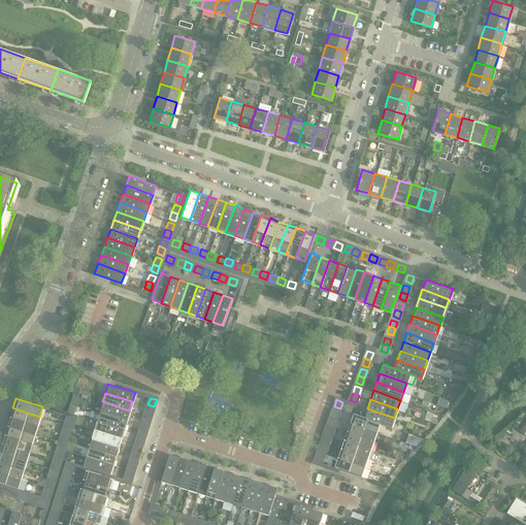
[(129,411),(102,401),(99,411),(127,419),(129,411)]
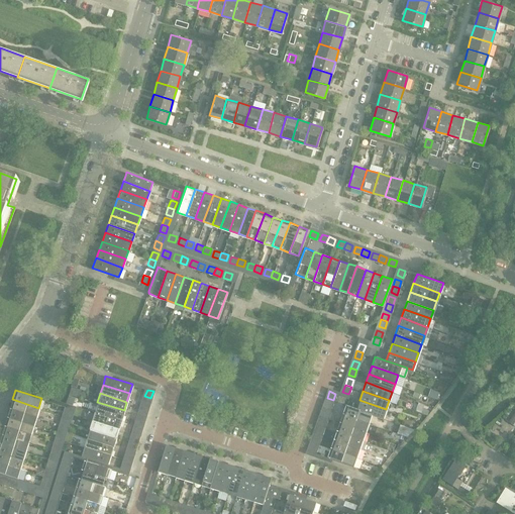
[(333,400),(327,398),(325,405),(331,407),(333,400)]
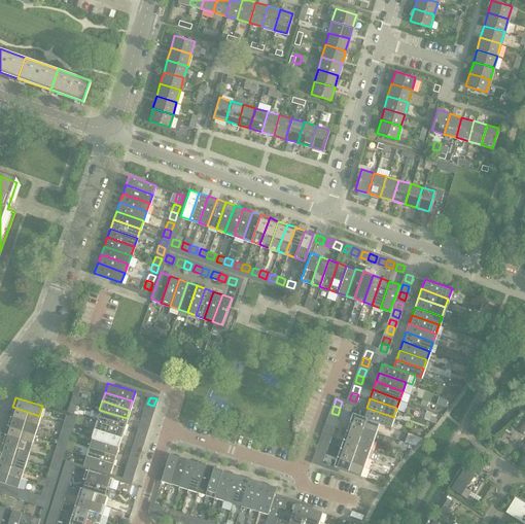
[(39,416),(12,407),(9,416),(36,424),(39,416)]
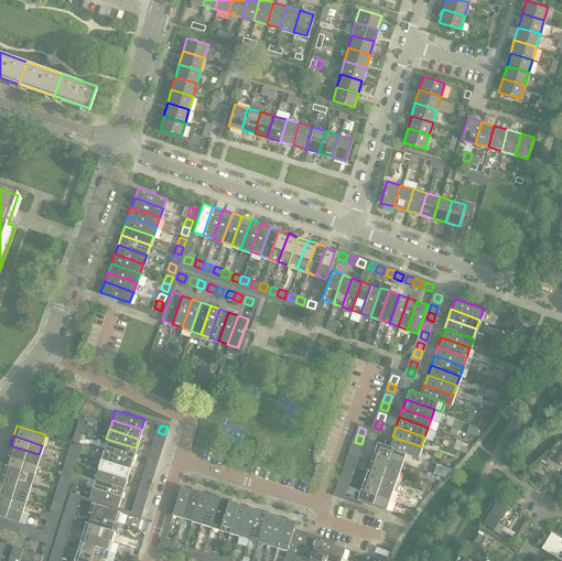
[(157,437),(154,443),(161,445),(163,439),(157,437)]
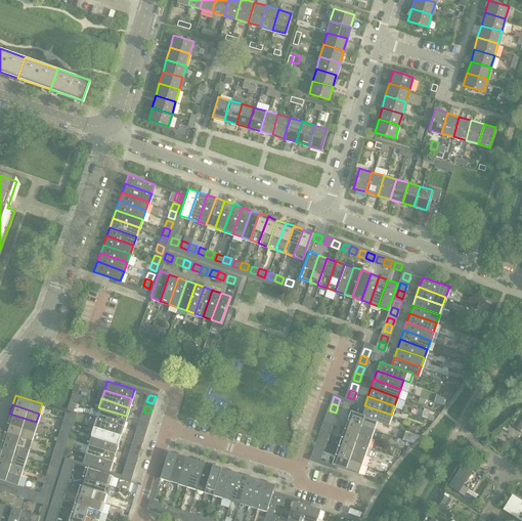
[(391,415),(364,405),(361,414),(376,419),(376,420),(388,424),(391,415)]
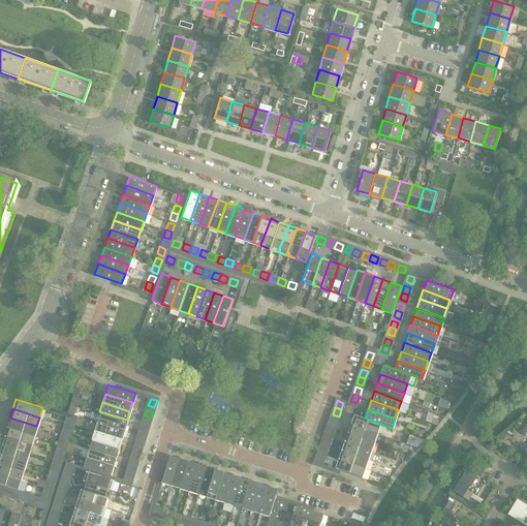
[(127,420),(99,411),(97,421),(124,429),(127,420)]
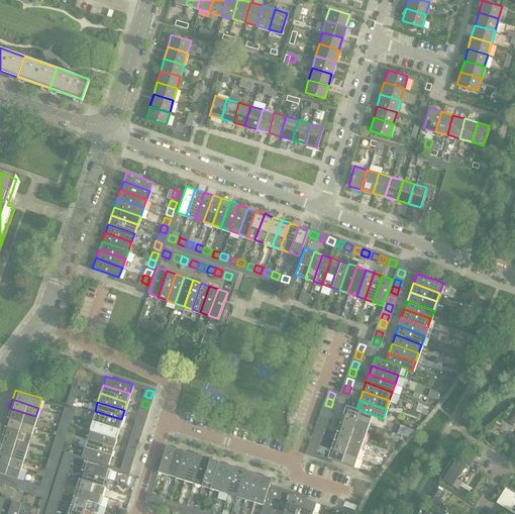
[(356,408),(345,404),(341,413),(368,422),(371,414),(371,413),(356,408)]
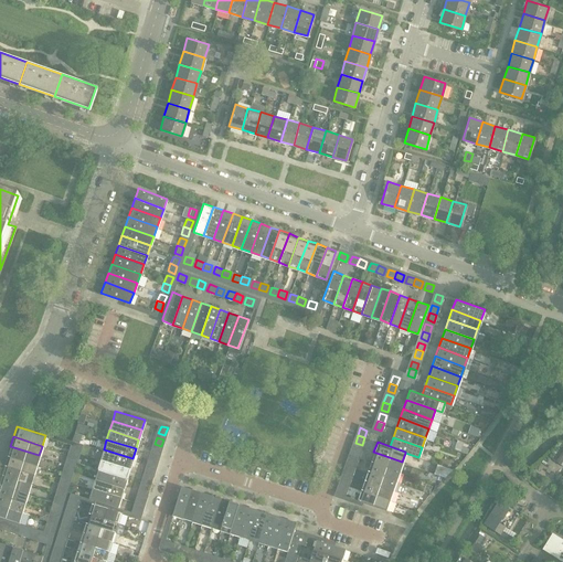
[(67,452),(74,453),(76,445),(70,444),(67,452)]
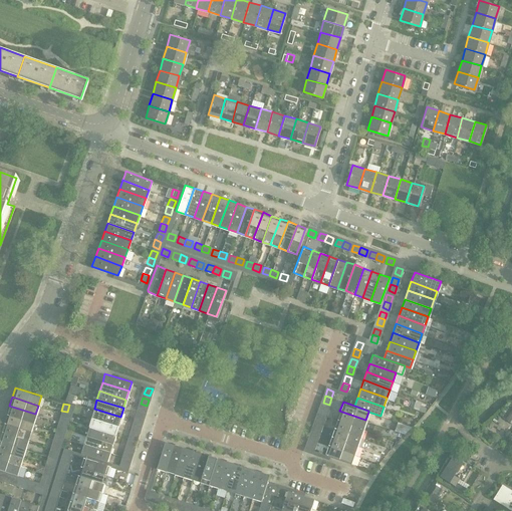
[(147,406),(141,404),(139,412),(145,414),(147,406)]
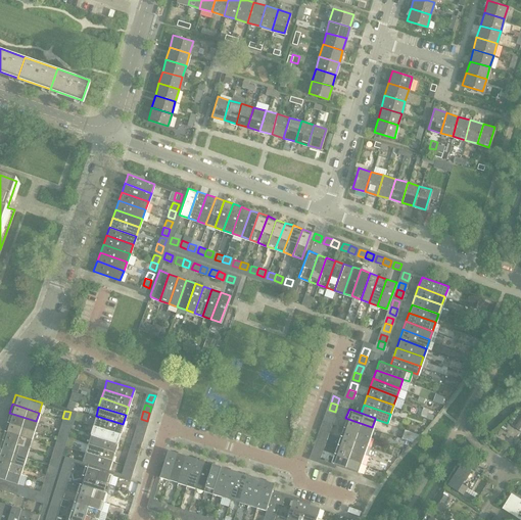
[(36,421),(9,413),(6,422),(34,430),(36,421)]
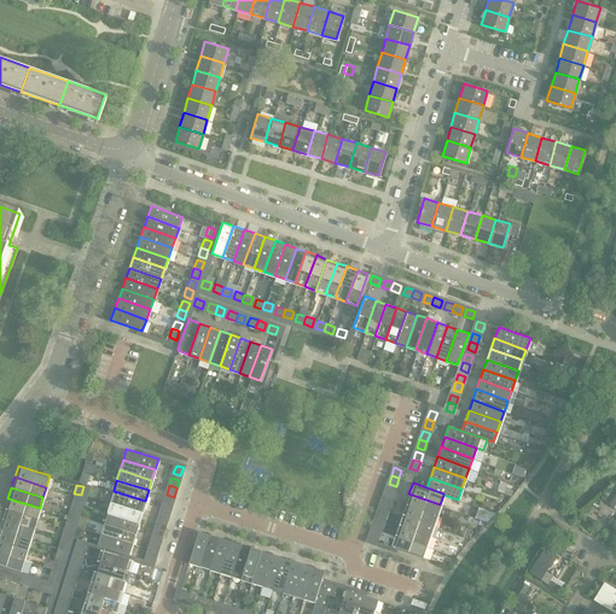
[(394,491),(387,487),(384,497),(391,500),(394,491)]
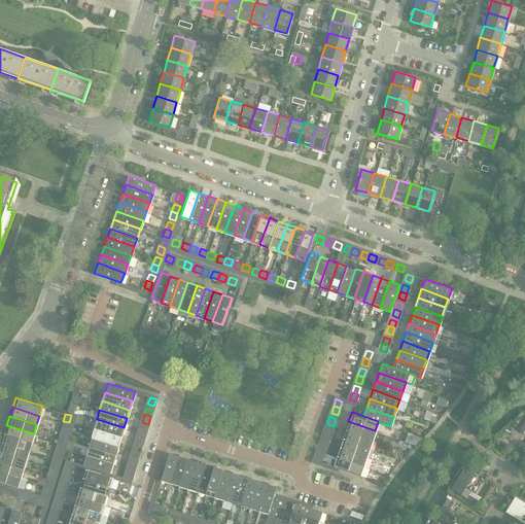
[(124,427),(97,419),(94,428),(120,437),(124,427)]
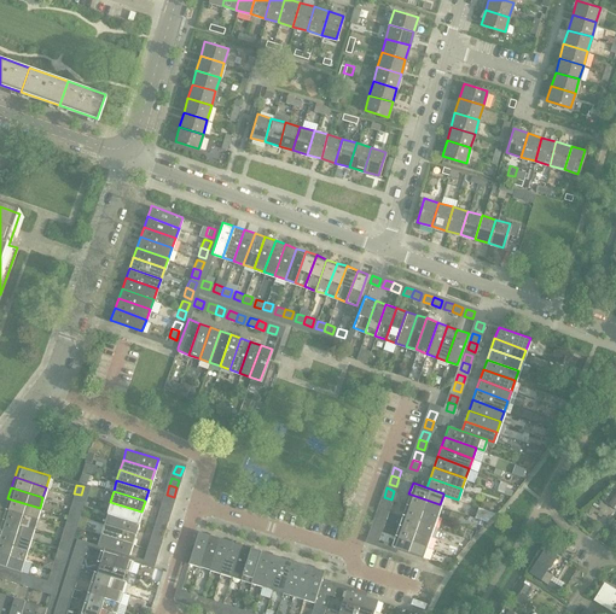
[(440,504),(408,493),(405,504),(436,515),(440,504)]
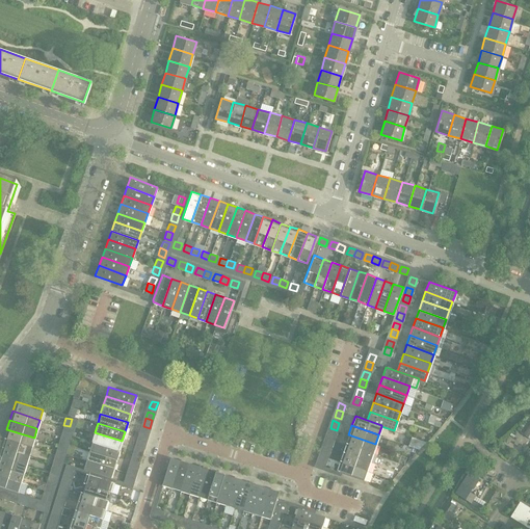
[(62,428),(59,435),(65,438),(69,430),(62,428)]
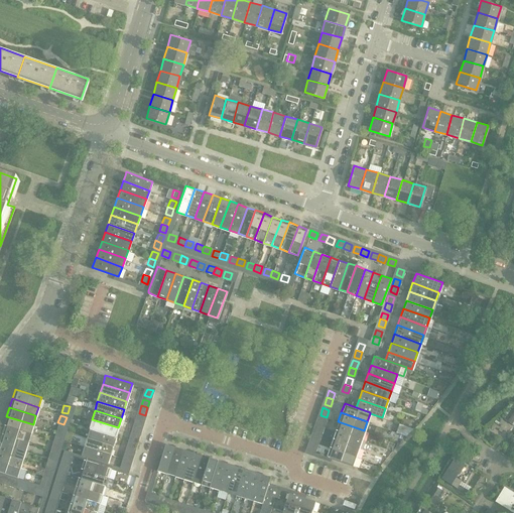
[(327,417),(320,415),(318,421),(325,423),(327,417)]
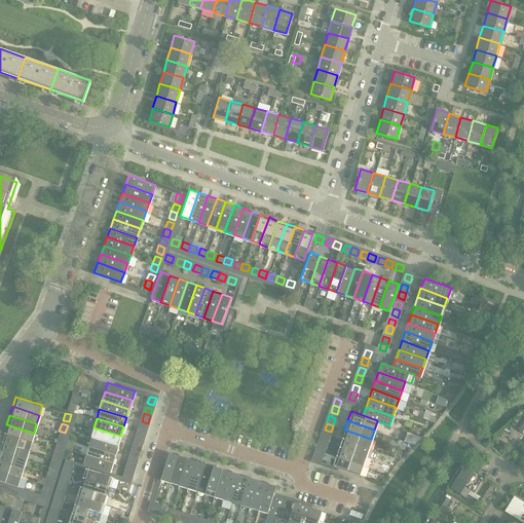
[(34,433),(6,424),(4,433),(31,441),(34,433)]
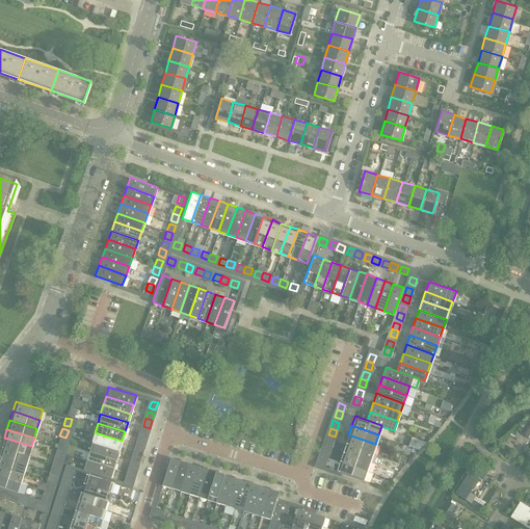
[(142,429),(140,437),(147,439),(149,431),(142,429)]
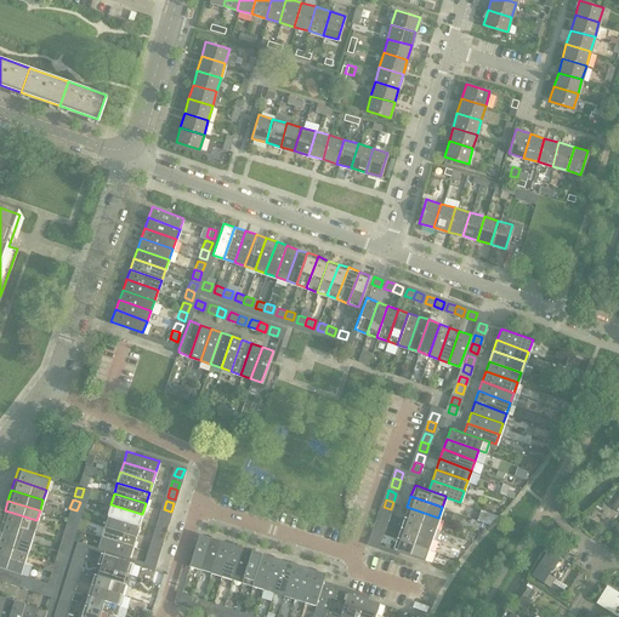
[(142,514),(111,504),(107,514),(138,525),(142,514)]
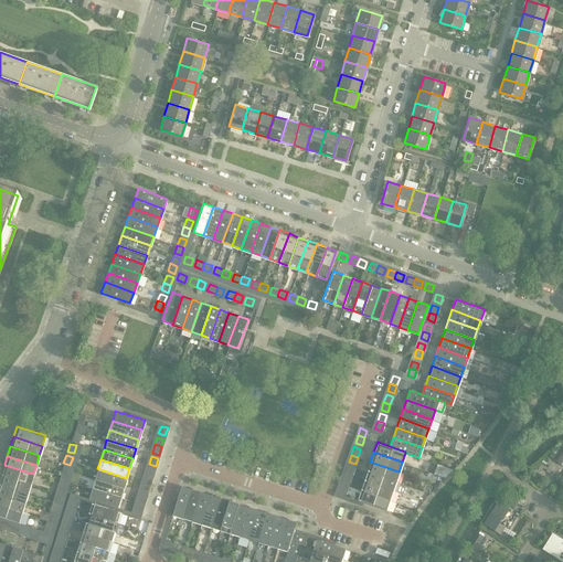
[(399,472),(370,462),(367,470),(395,480),(399,472)]
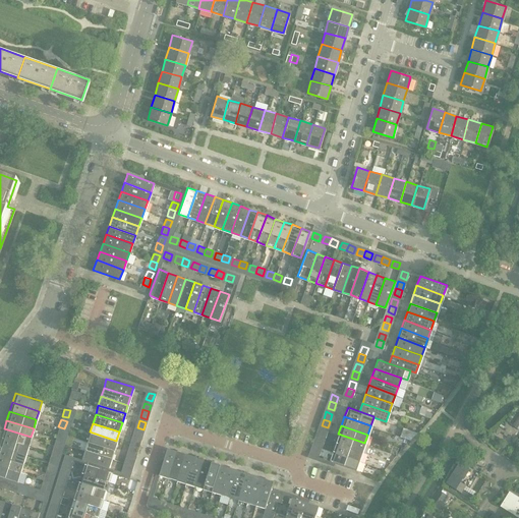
[(64,428),(58,426),(56,434),(62,436),(64,428)]
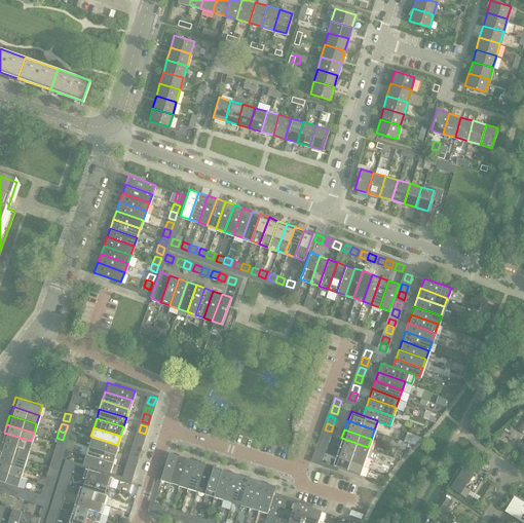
[(145,434),(139,432),(137,439),(143,441),(145,434)]
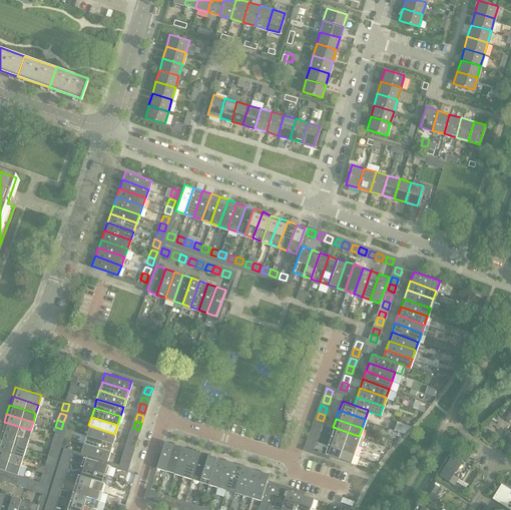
[(30,430),(4,422),(1,431),(27,439),(30,430)]
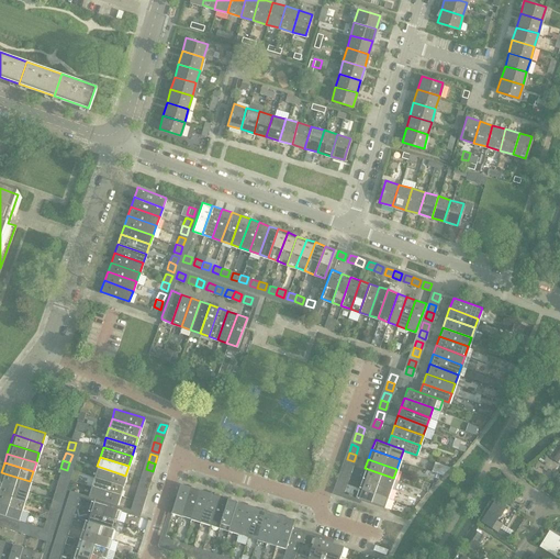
[(351,465),(345,462),(343,470),(349,472),(351,465)]
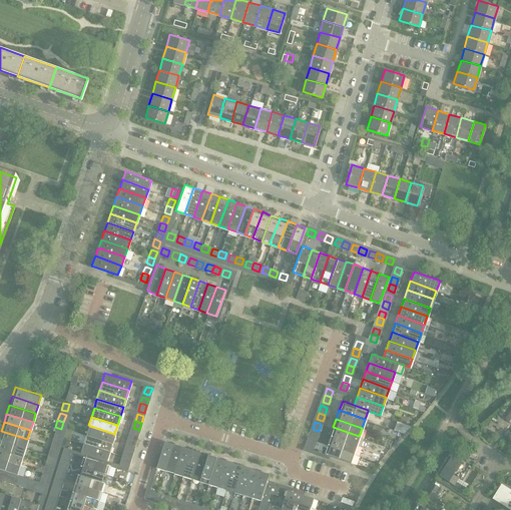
[(114,434),(88,425),(85,434),(112,442),(114,434)]
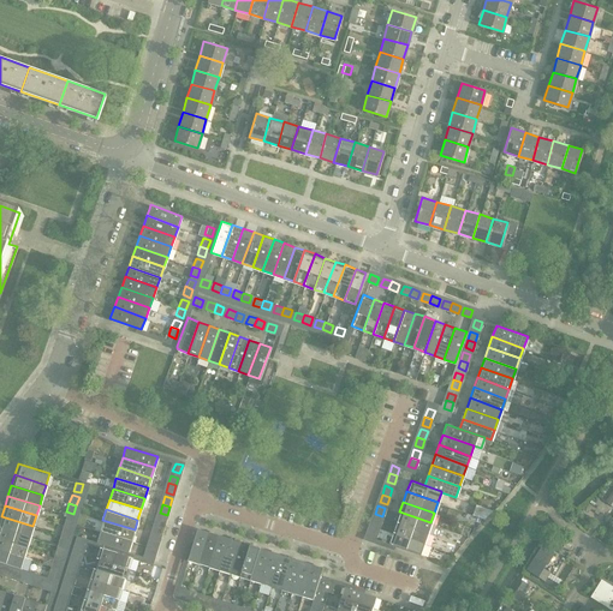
[(430,522),(399,511),(396,521),(427,532),(430,522)]
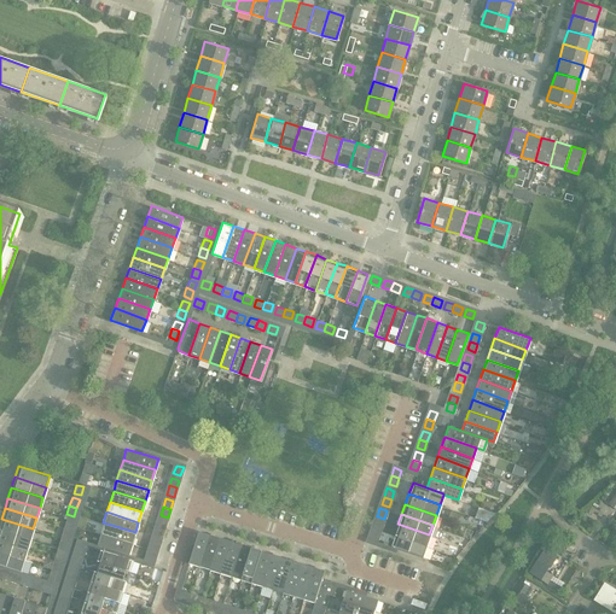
[(384,519),(377,516),(375,525),(382,527),(384,519)]
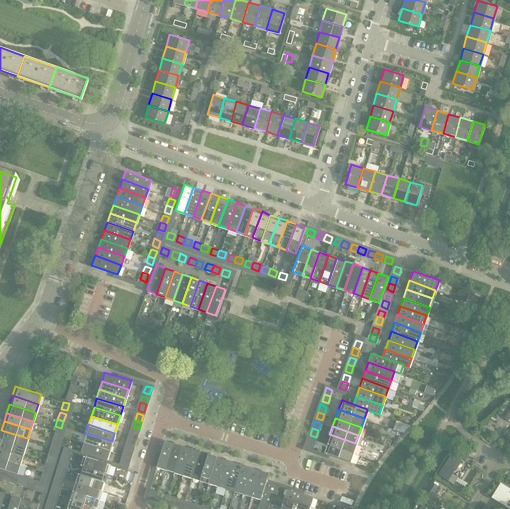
[(54,429),(52,436),(58,438),(60,431),(54,429)]
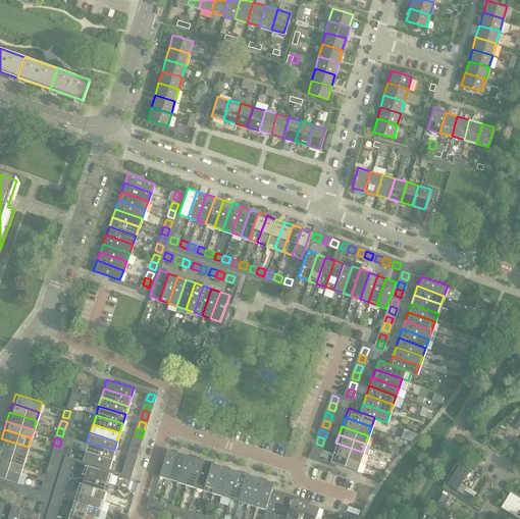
[(28,447),(1,438),(0,442),(0,448),(26,455),(28,447)]
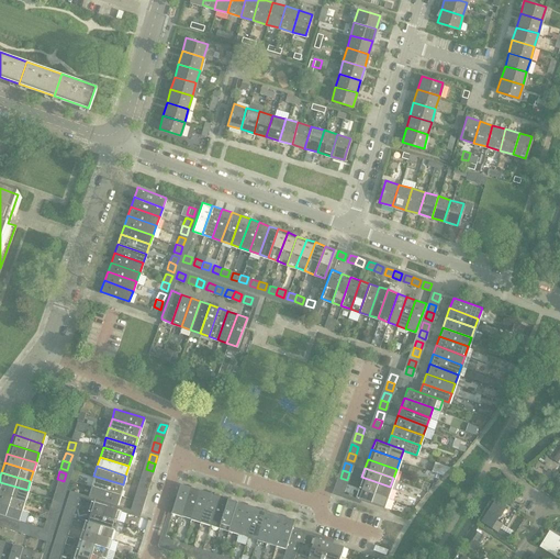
[(145,472),(142,480),(148,482),(152,474),(145,472)]
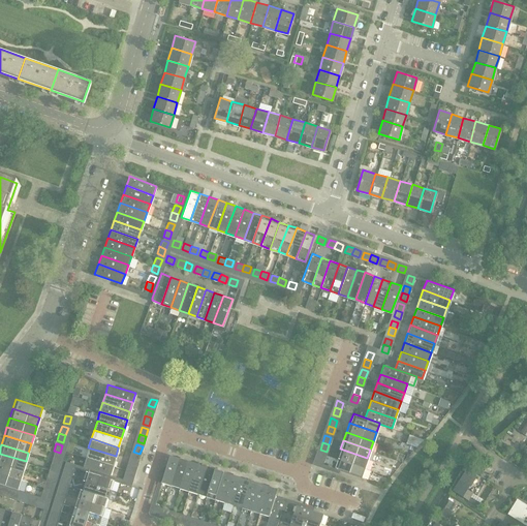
[(116,456),(88,447),(86,456),(113,465),(116,456)]
